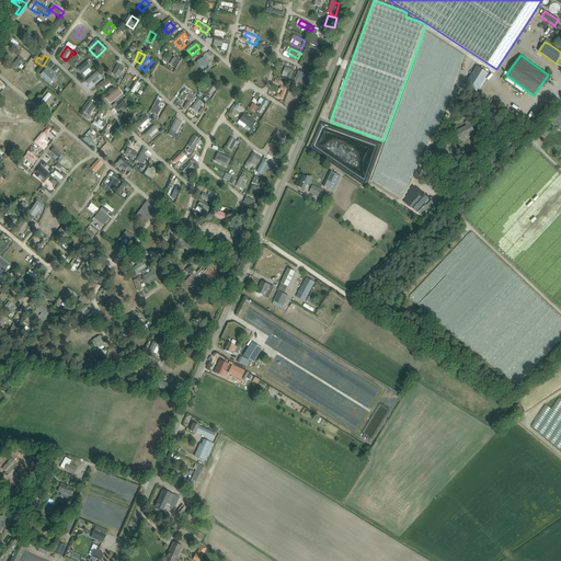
[(171,65),(176,69),(182,60),(176,57),(171,65)]
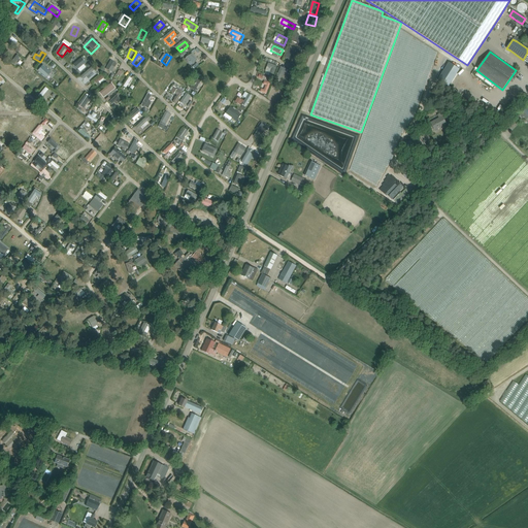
[(191,66),(199,62),(194,54),(187,58),(191,66)]
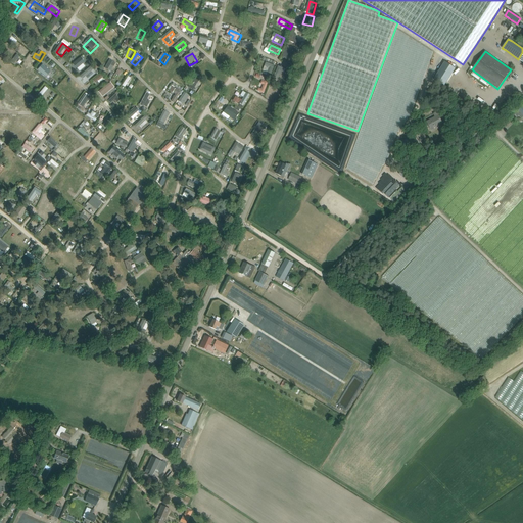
[(16,65),(22,58),(18,55),(13,62),(16,65)]
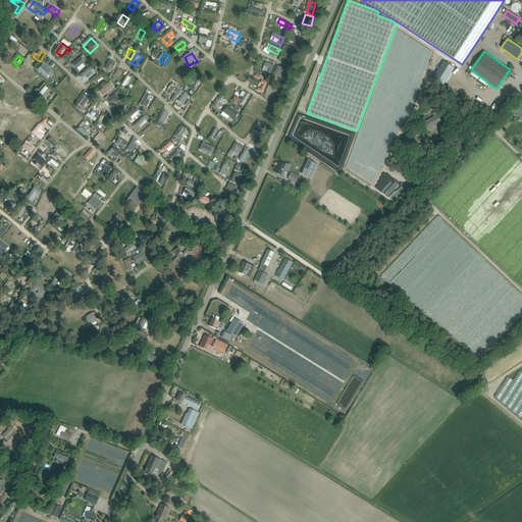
[(171,70),(175,61),(173,60),(174,57),(171,56),(165,66),(171,70)]
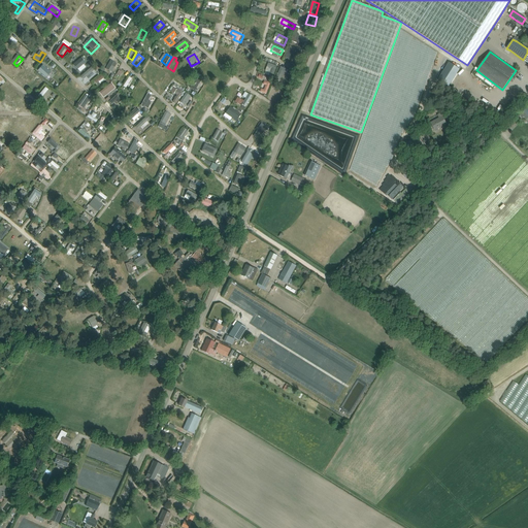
[(85,58),(74,65),(76,68),(87,60),(85,58)]
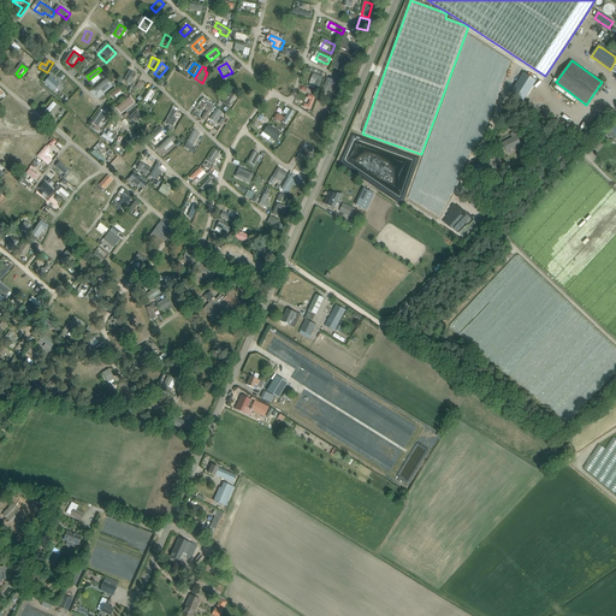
[(520,69),(507,88),(519,96),(532,76),(520,69)]
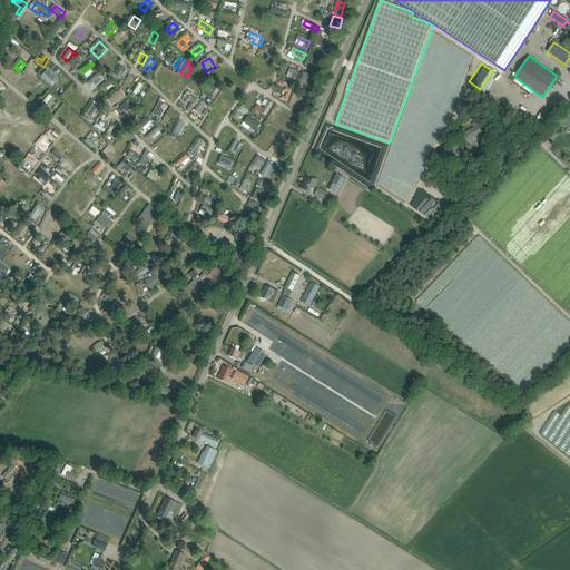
[(89,79),(97,71),(91,66),(84,74),(89,79)]
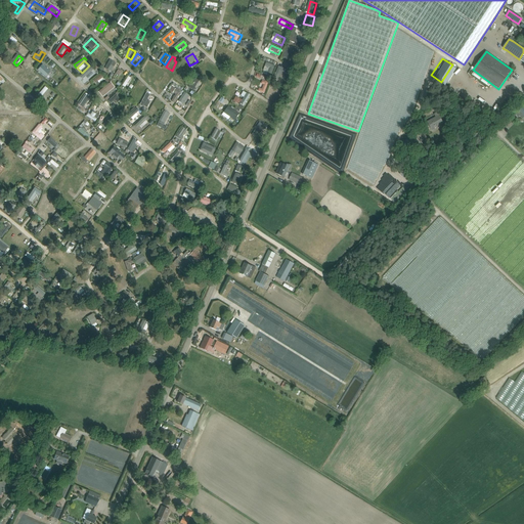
[(107,70),(114,73),(117,62),(111,60),(107,70)]
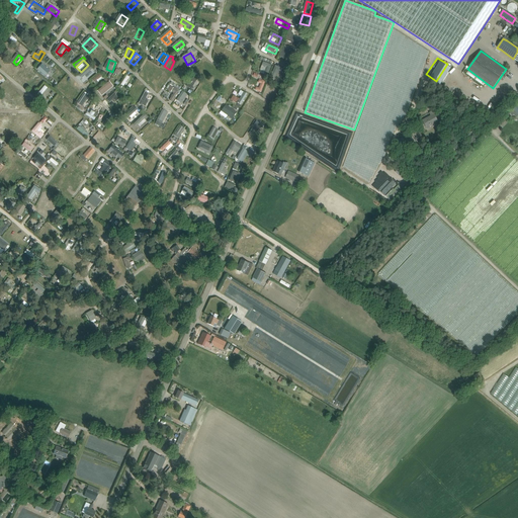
[(141,75),(145,77),(154,63),(150,61),(141,75)]
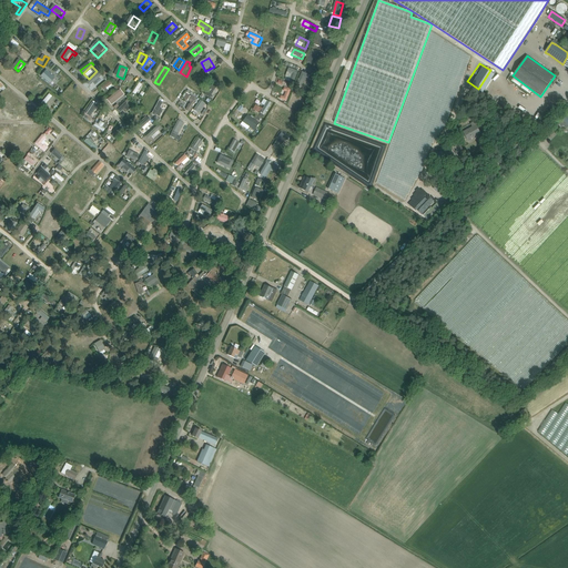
[(295,84),(300,72),(291,69),(286,81),(295,84)]
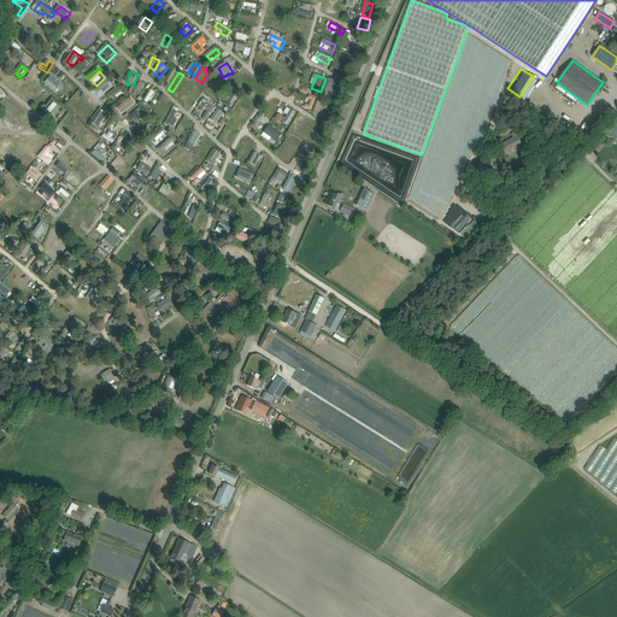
[(216,78),(211,87),(218,92),(223,82),(216,78)]
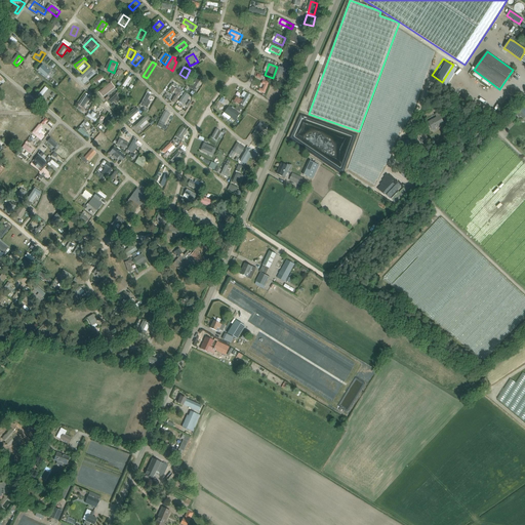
[(6,72),(13,77),(16,74),(9,68),(6,72)]
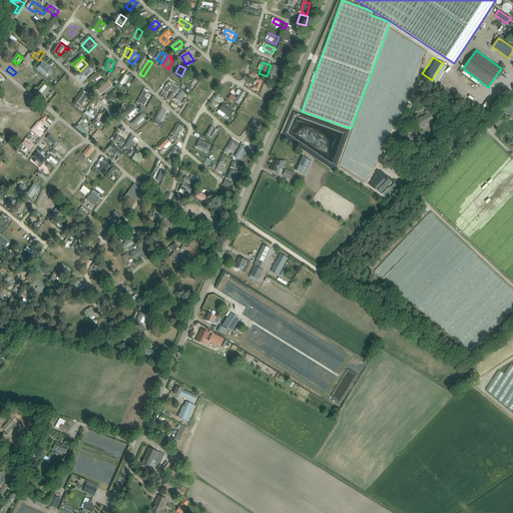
[(277,80),(282,68),(275,66),(271,78),(277,80)]
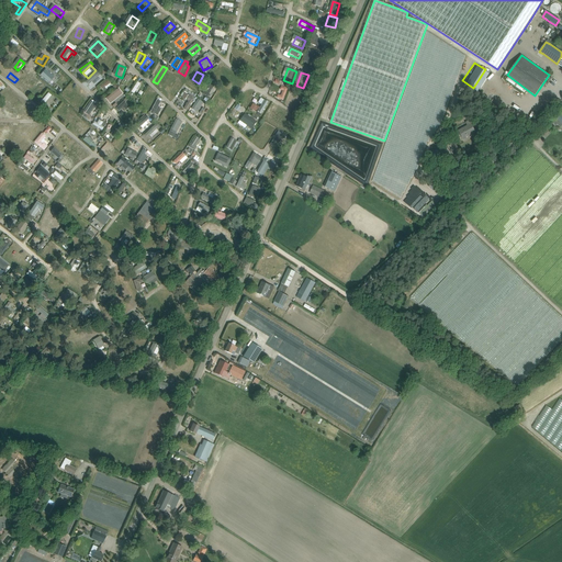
[(166,87),(171,77),(168,75),(163,85),(166,87)]
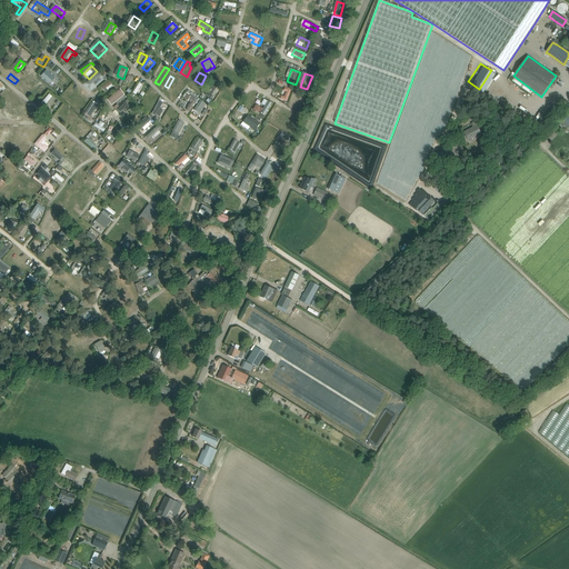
[(176,79),(170,87),(176,91),(181,82),(176,79)]
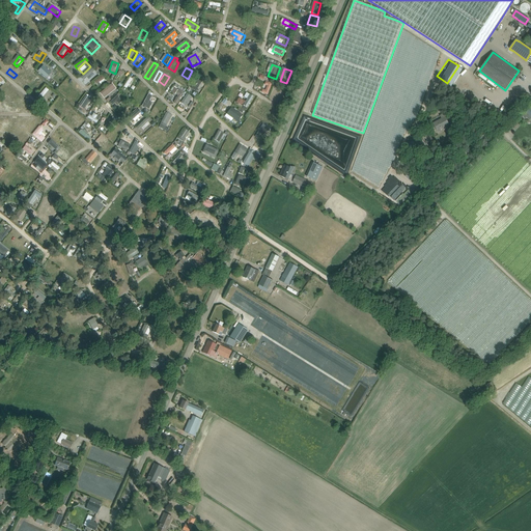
[(72,85),(68,83),(72,79),(68,77),(62,86),(68,90),(72,85)]
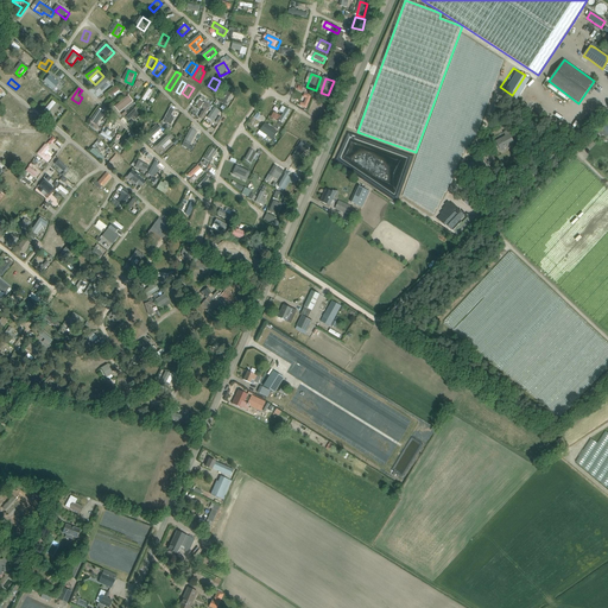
[(121,88),(109,93),(113,100),(119,97),(118,96),(124,94),(121,88)]
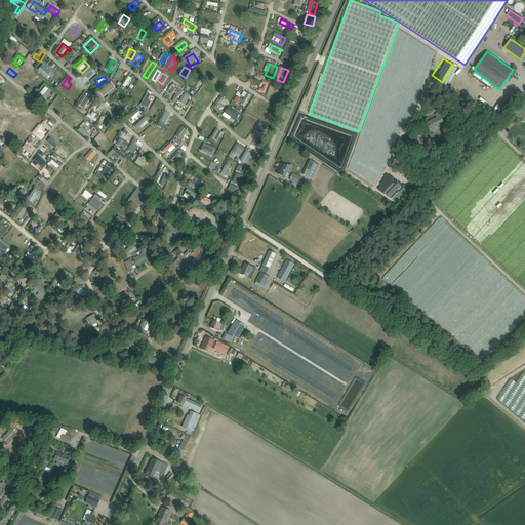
[(130,77),(124,87),(128,89),(134,80),(130,77)]
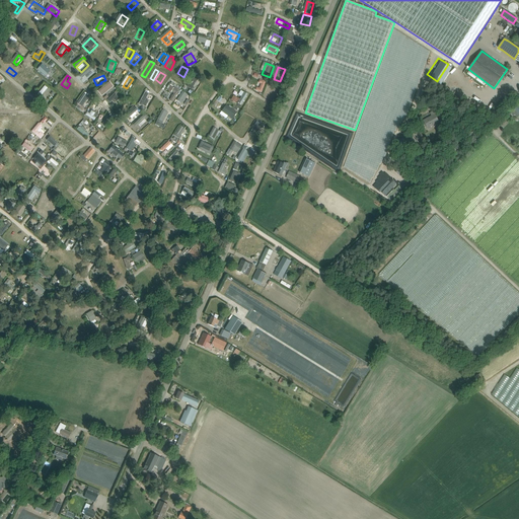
[(192,82),(198,84),(200,78),(194,76),(192,82)]
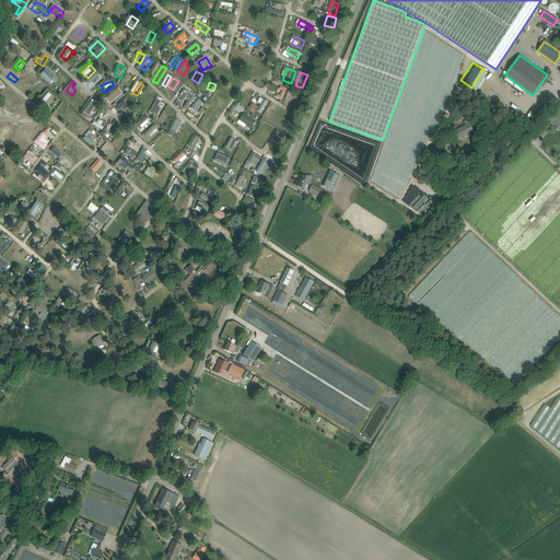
[(281,85),(279,90),(282,91),(280,95),(277,94),(276,97),(282,100),(287,88),(283,86),(281,85)]
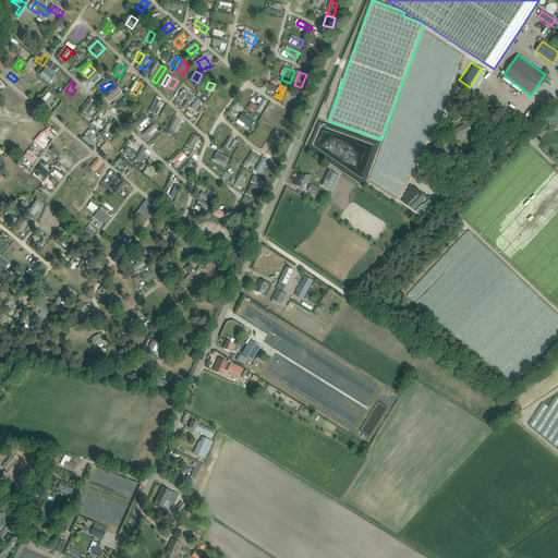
[(295,104),(295,100),(300,100),(301,92),(289,91),(289,104),(295,104)]
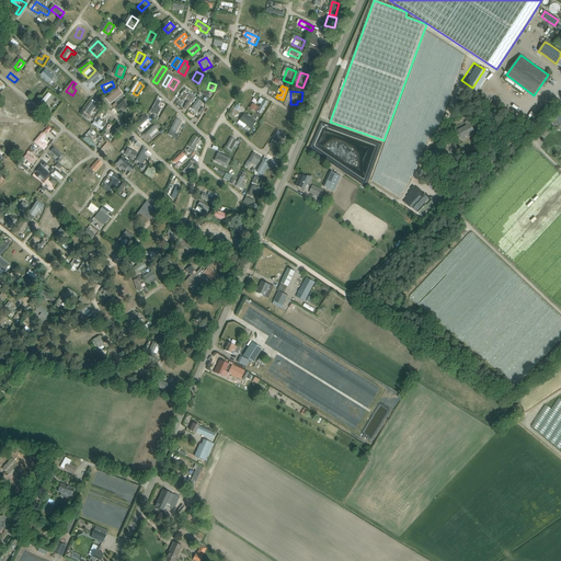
[(107,99),(111,104),(121,96),(116,92),(107,99)]
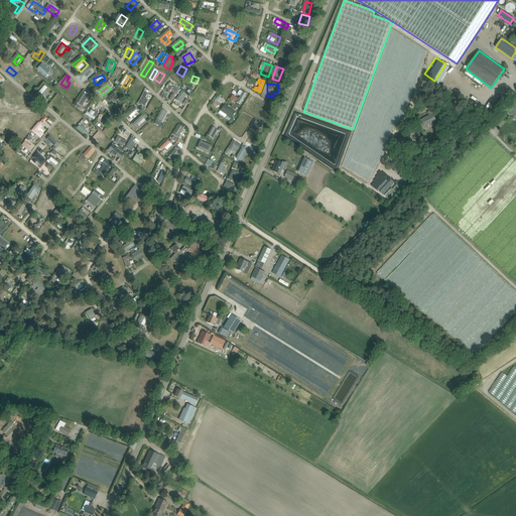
[(166,90),(173,94),(169,102),(172,104),(180,91),(169,85),(166,90)]
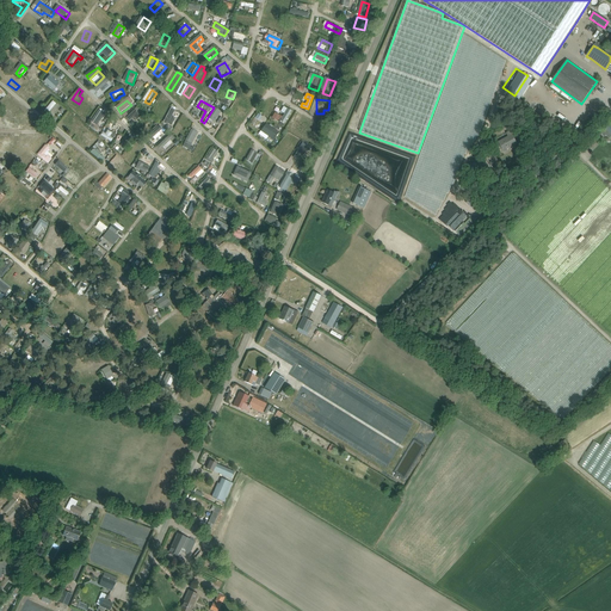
[(50,116),(59,104),(54,102),(47,112),(50,116)]
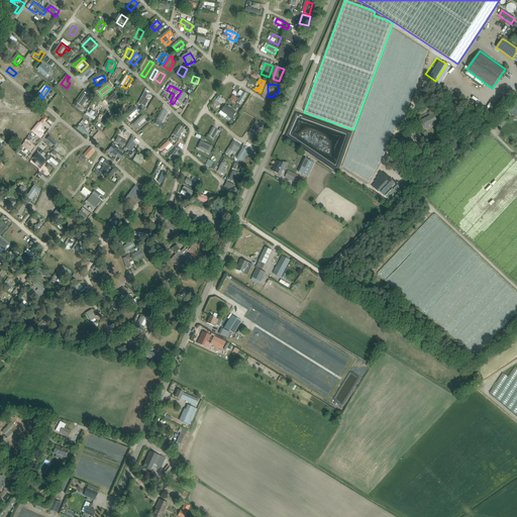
[(206,91),(200,102),(205,105),(212,94),(206,91)]
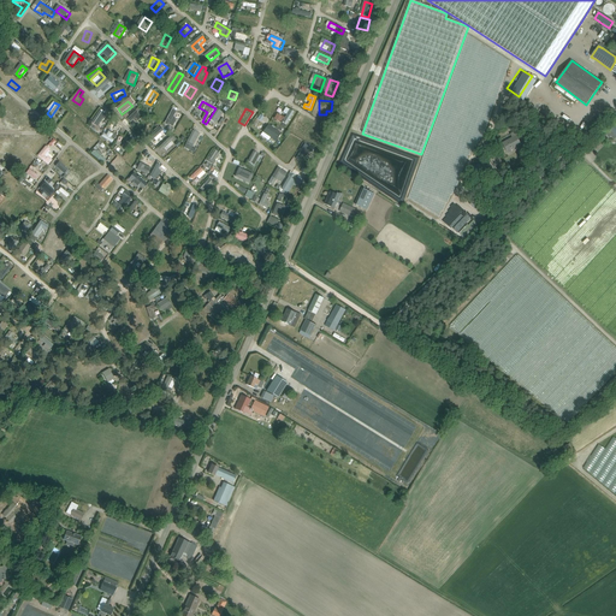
[(176,118),(178,112),(175,110),(166,124),(175,129),(179,120),(176,118)]
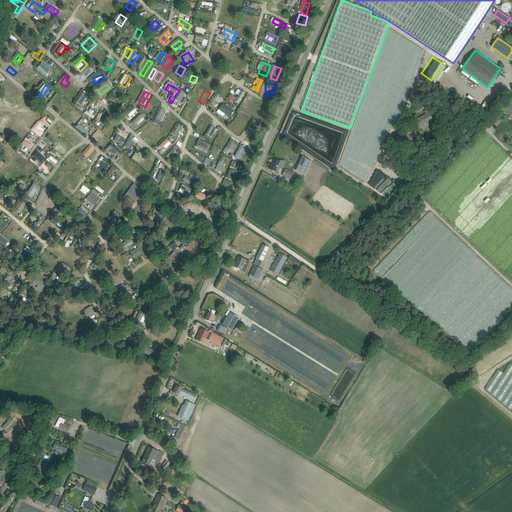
[(176,100),(181,103),(187,94),(181,91),(176,100)]
